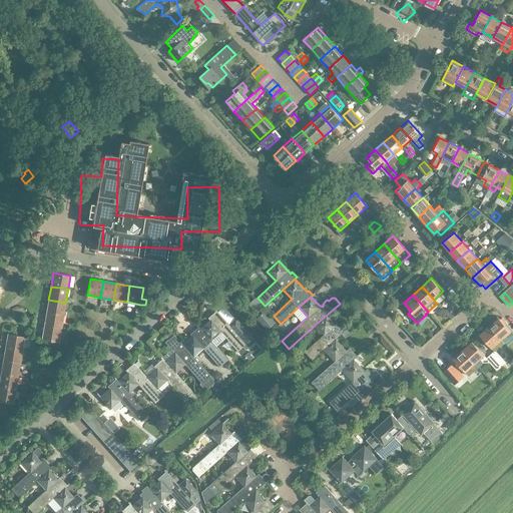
[(48,300),(46,313),(63,316),(65,303),(48,300)]
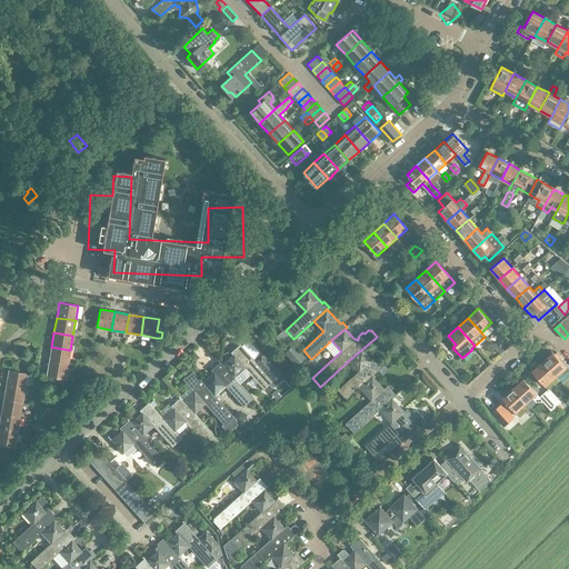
[(237,351),(222,365),(221,365),(239,385),(250,375),(263,389),(269,383),(272,387),(282,377),(261,352),(253,359),(240,345),(235,349),(237,351)]
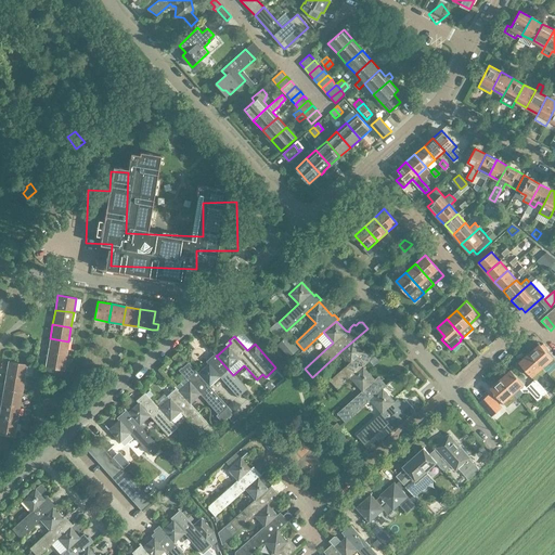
[(50,338),(48,352),(66,356),(68,341),(50,338)]
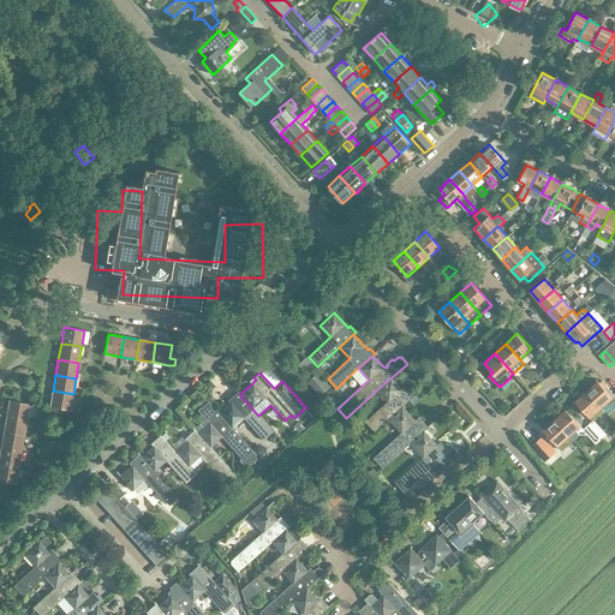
[(406,392),(392,377),(377,389),(388,401),(366,422),(375,431),(388,418),(402,406),(410,399),(413,396),(408,390),(406,392)]
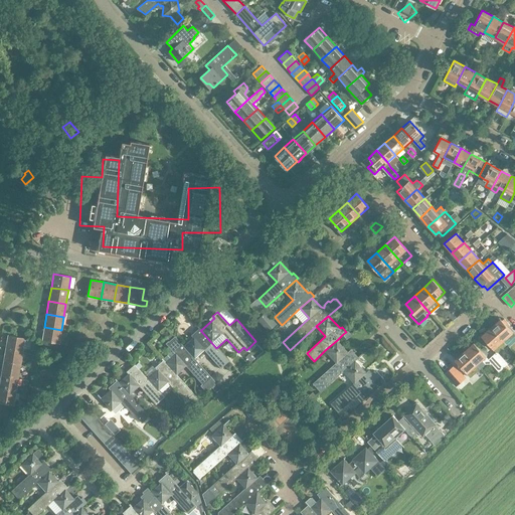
[(500,319),(491,327),(506,343),(514,335),(512,332),(514,331),(509,325),(503,318),(501,320),(500,319)]
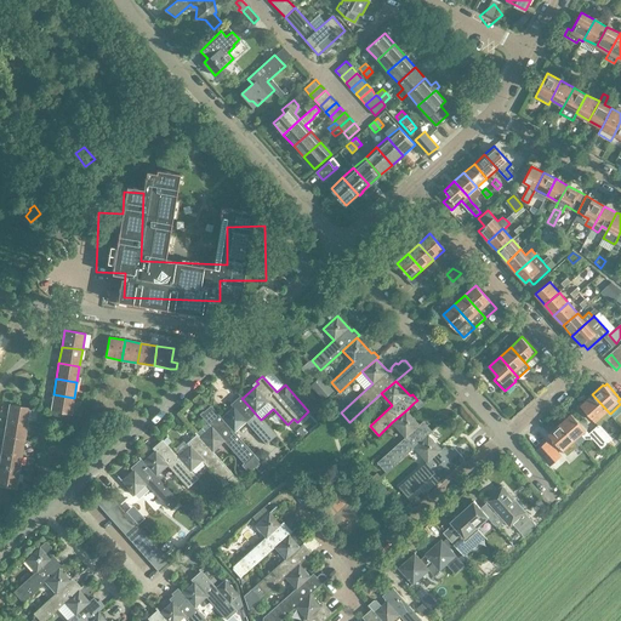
[(51,411),(72,415),(74,398),(53,394),(51,411)]
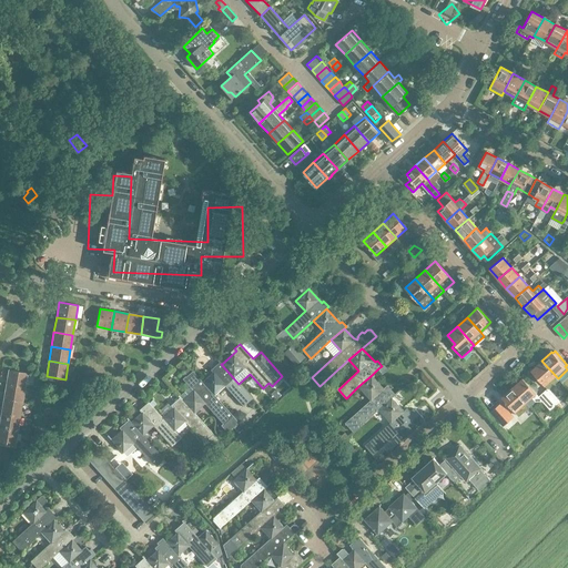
[(558,378),(541,361),(531,371),(548,388),(558,378)]
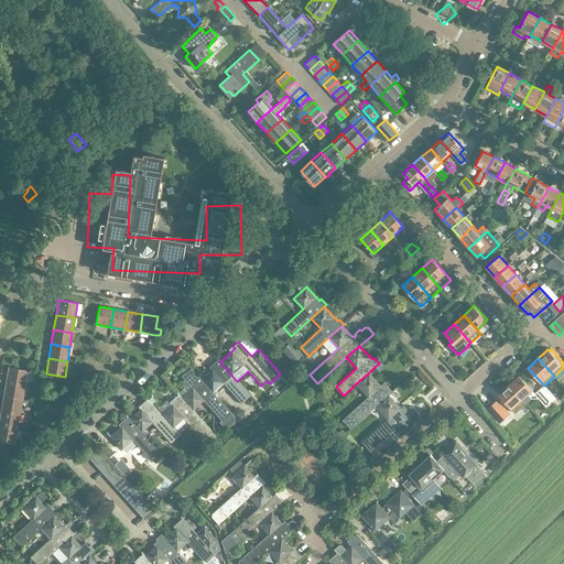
[(219,361),(220,361),(218,359),(213,364),(215,366),(201,379),(212,392),(223,382),(241,403),(250,396),(237,381),(219,361)]
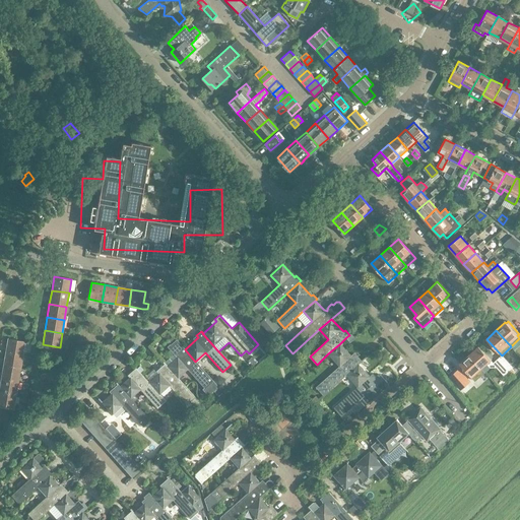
[(351,333),(349,335),(346,337),(351,342),(355,338),(351,333)]
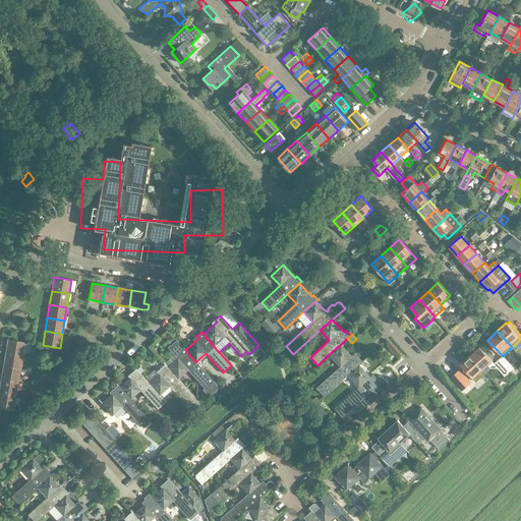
[(5,353),(22,356),(24,342),(8,339),(5,353)]
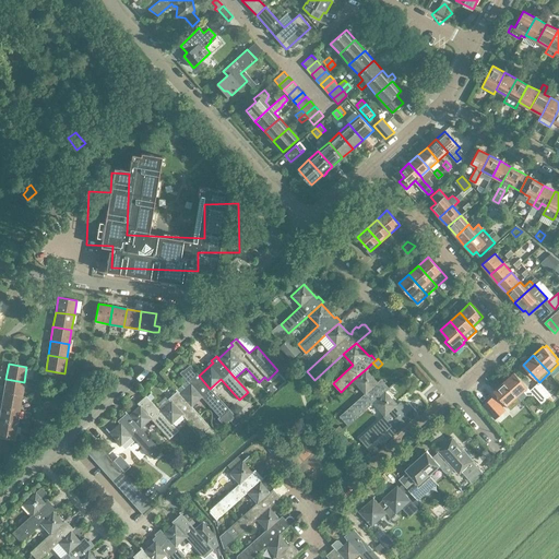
[(234,415),(210,389),(199,376),(189,365),(180,372),(190,383),(179,393),(191,406),(201,396),(219,416),(217,418),(224,425),(234,415)]
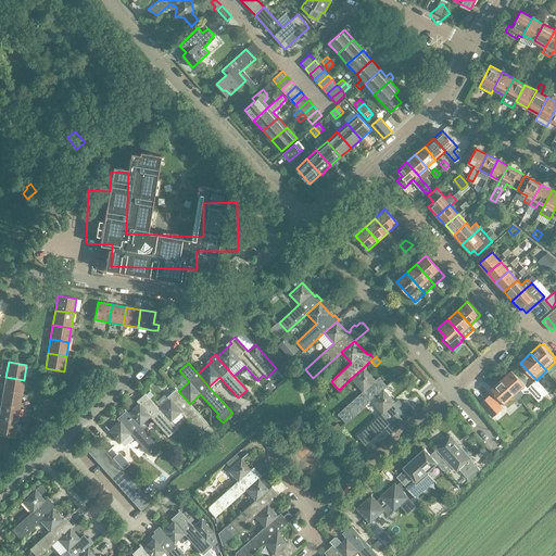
[(345,422),(370,400),(383,388),(383,389),(387,386),(382,380),(379,383),(364,367),(351,378),(363,391),(338,414),(345,422)]
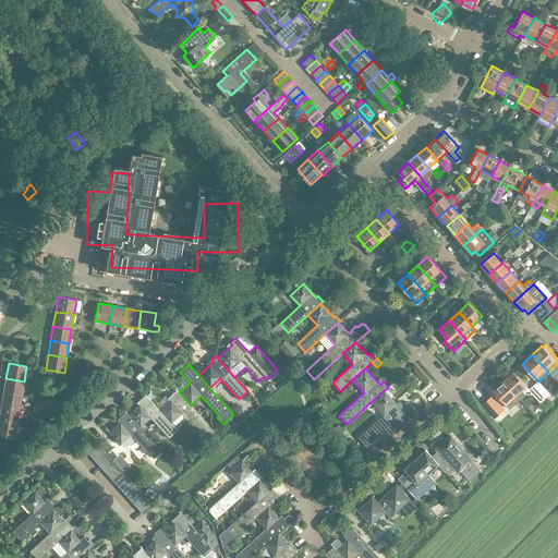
[(525,393),(532,392),(529,389),(530,389),(513,372),(502,380),(517,396),(522,390),(525,393)]
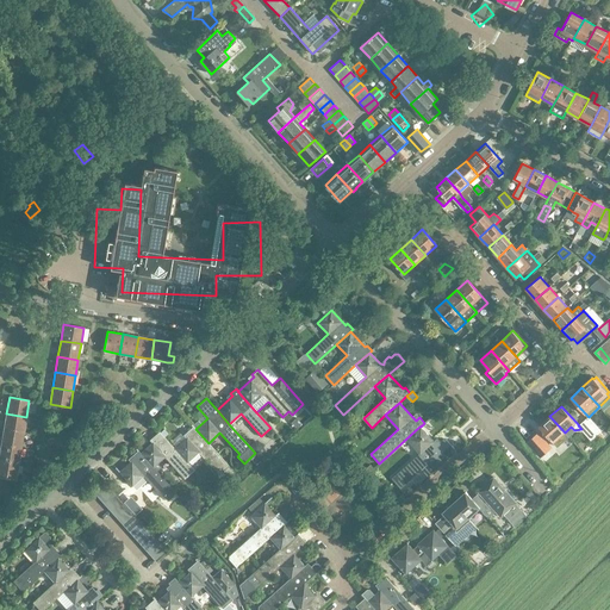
[(6,414),(4,429),(24,433),(26,417),(6,414)]
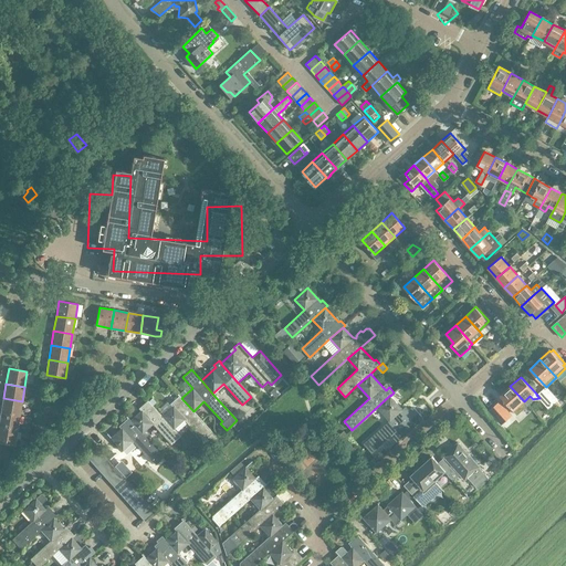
[(282,385),(274,390),(278,396),(285,390),(282,385)]
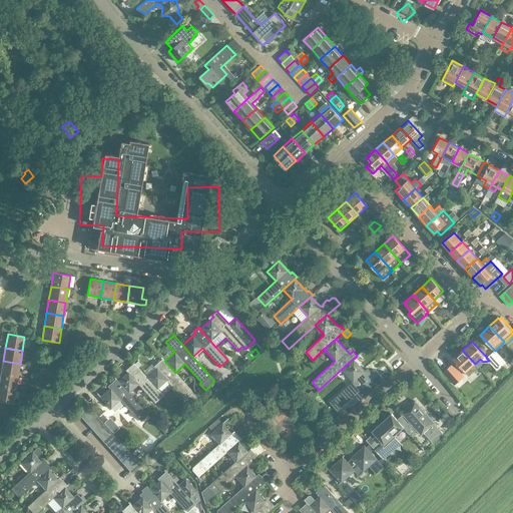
[(475,364),(462,350),(453,359),(465,372),(475,364)]
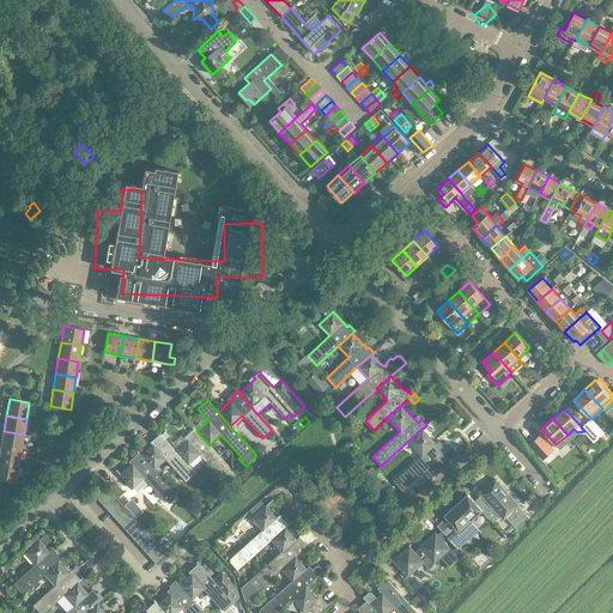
[(592,419),(586,424),(599,438),(605,434),(592,419)]
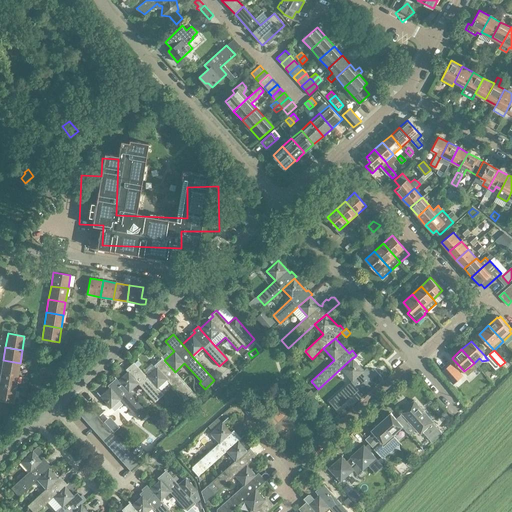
[(489,354),(486,357),(485,357),(488,360),(496,369),(500,366),(489,354)]
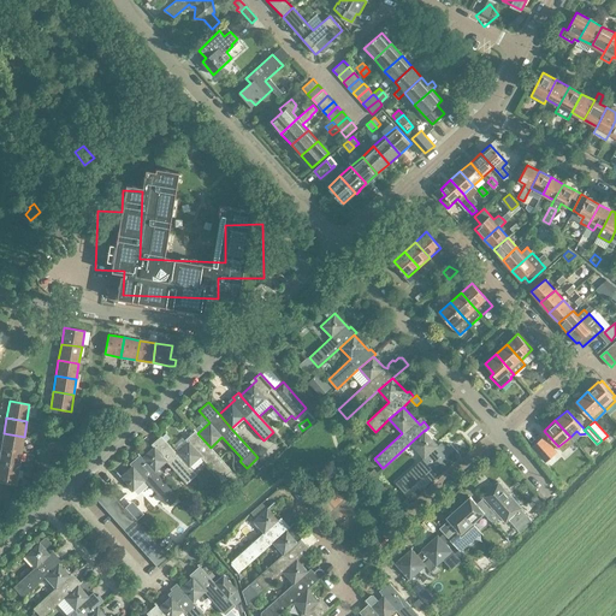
[(249,448),(255,442),(243,430),(238,436),(249,448)]
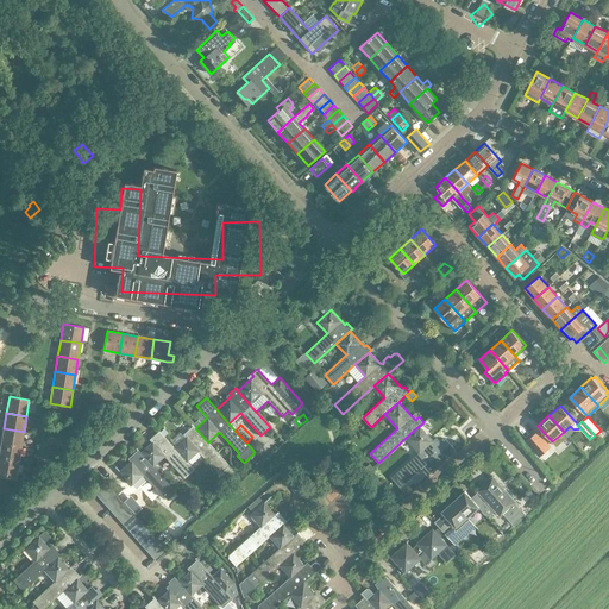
[(401,488),(421,469),(428,476),(456,450),(444,437),(437,444),(420,426),(420,425),(406,438),(419,452),(391,477),(401,488)]
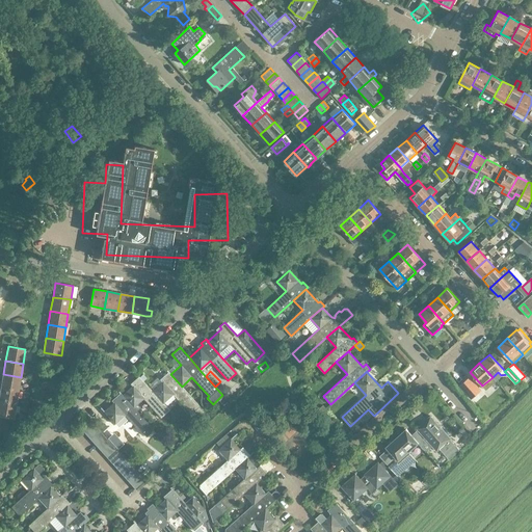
[(165,379),(152,391),(162,403),(173,394),(195,420),(205,411),(182,387),(170,374),(168,372),(163,377),(165,379)]
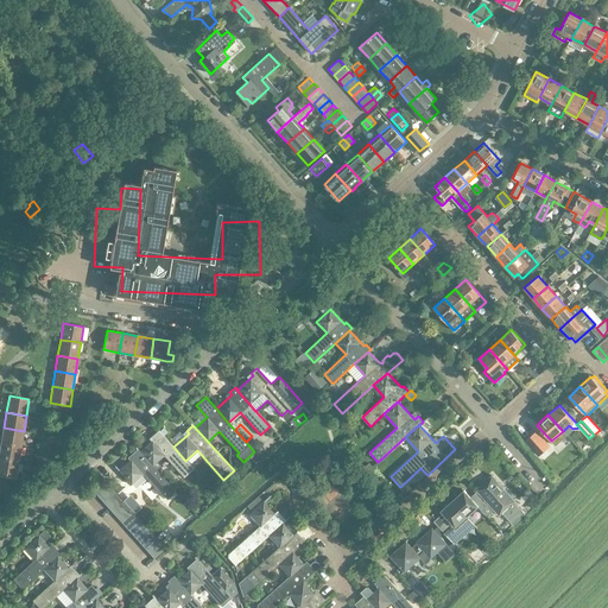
[(1,443),(20,447),(24,431),(4,428),(1,443)]
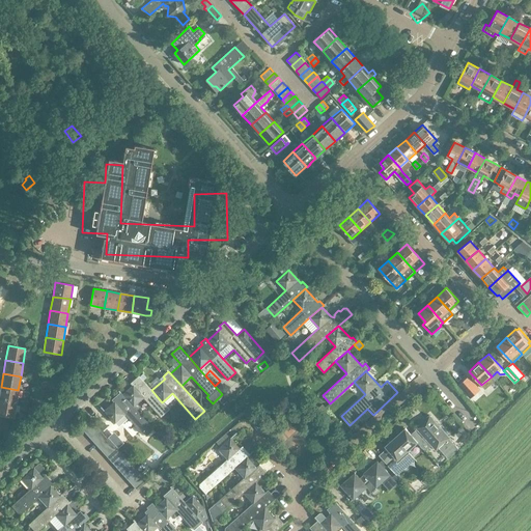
[(135,383),(122,394),(121,394),(133,407),(143,398),(160,417),(168,410),(162,402),(151,390),(138,375),(133,380),(135,383)]
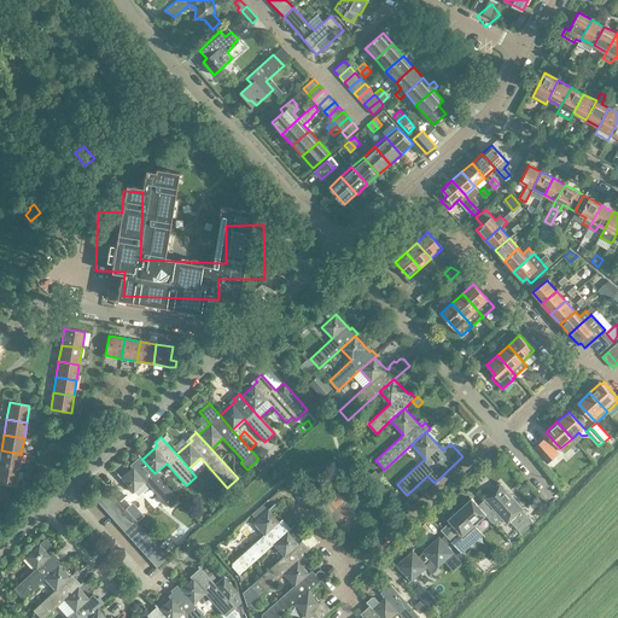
[(546,438),(535,449),(547,464),(558,454),(546,438)]
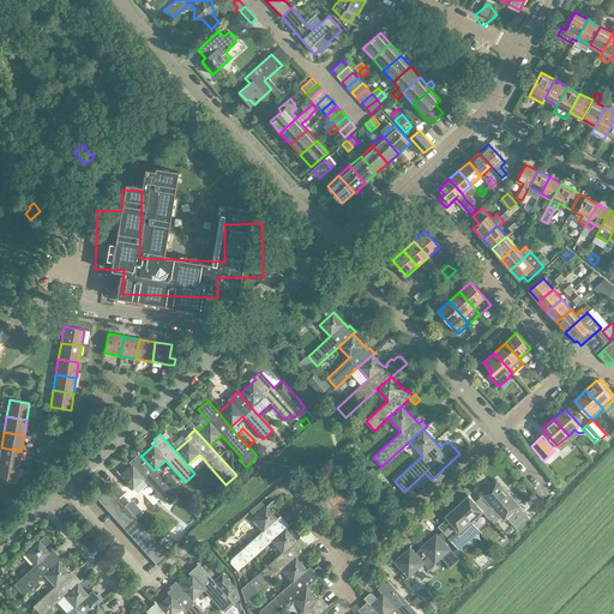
[(1,447),(0,453),(0,463),(18,467),(20,451),(1,447)]
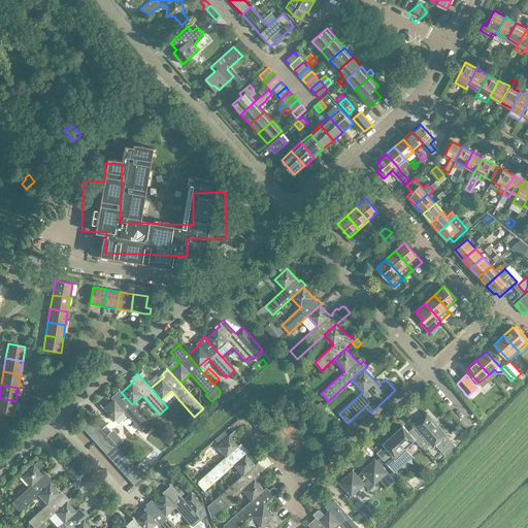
[(150,424),(132,404),(121,392),(122,392),(120,390),(114,394),(117,396),(106,404),(103,408),(107,414),(113,421),(124,413),(140,431),(150,424)]
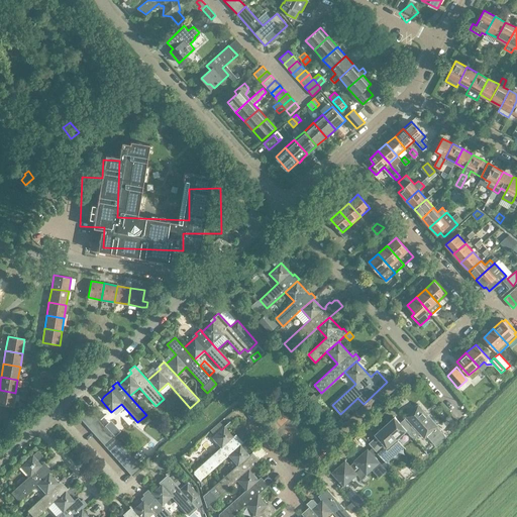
[(0,390),(0,404),(13,407),(15,393),(0,390)]
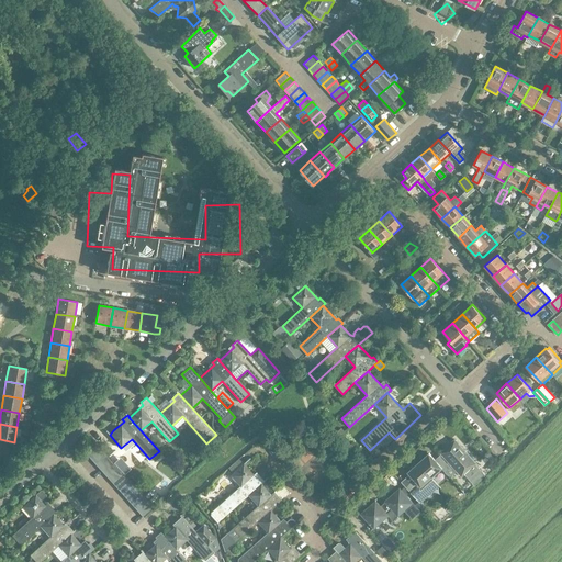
[(435,460),(441,468),(445,471),(448,468),(449,469),(452,467),(461,476),(464,473),(474,484),(484,474),(475,464),(476,463),(454,439),(439,452),(441,454),(435,460)]
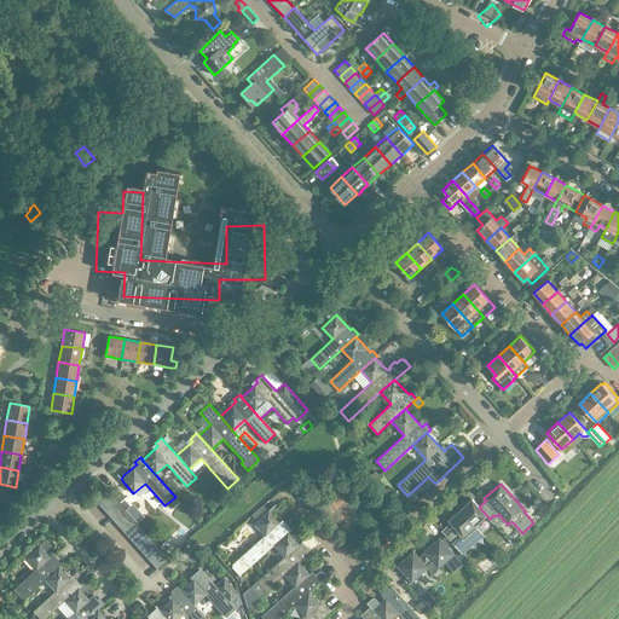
[(96,499),(100,505),(111,496),(106,490),(96,499)]
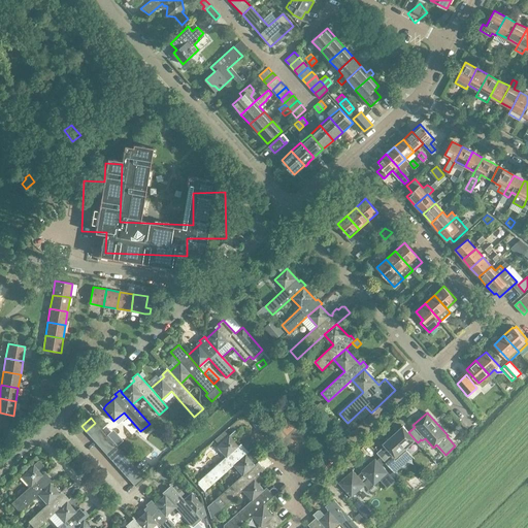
[(95,423),(86,431),(90,435),(99,427),(95,423)]
